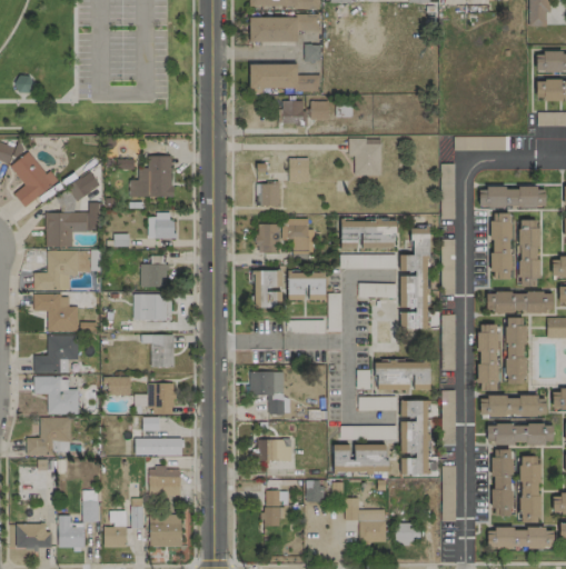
[(529,0),(529,26),(547,26),(547,13),(550,13),(550,0),(529,0)]
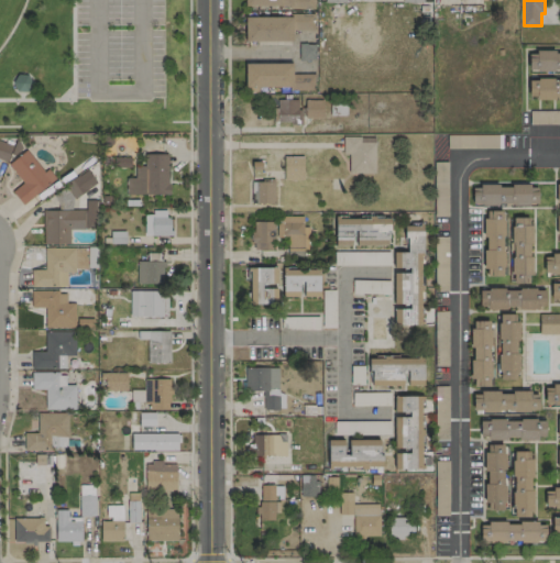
[(295,31),(317,30),(317,13),(295,14),(295,31)]
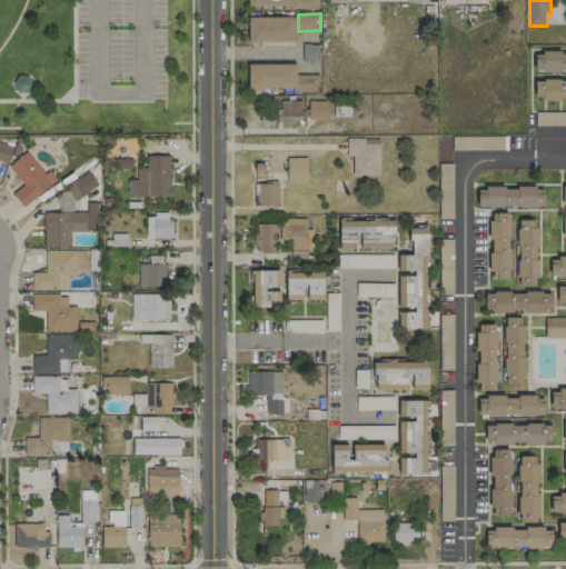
[(250,42),(298,41),(297,17),(250,18),(250,42)]
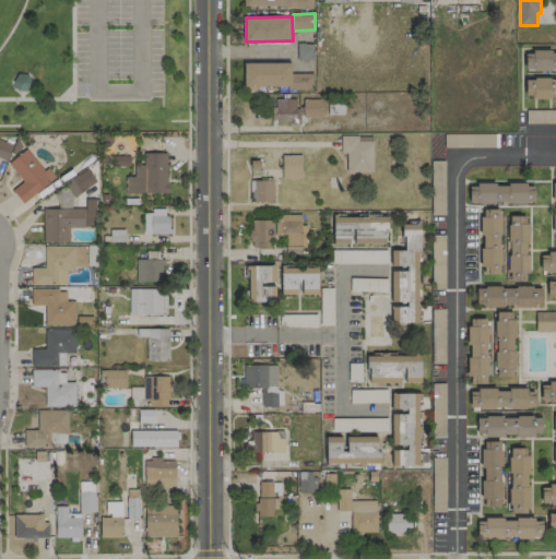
[(555,50),(527,51),(527,71),(555,70),(555,50)]
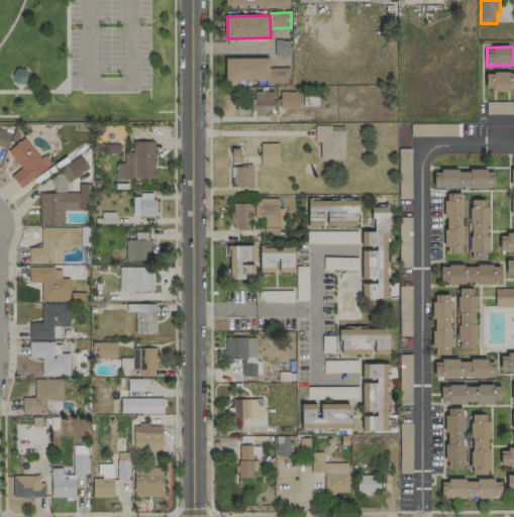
[(227,81),(291,81),(291,69),(271,68),(271,59),(227,58),(227,81)]
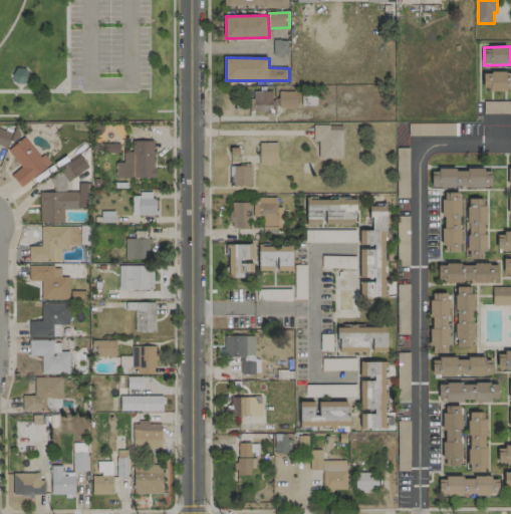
[(510,72),(484,72),(484,90),(510,89),(510,72)]
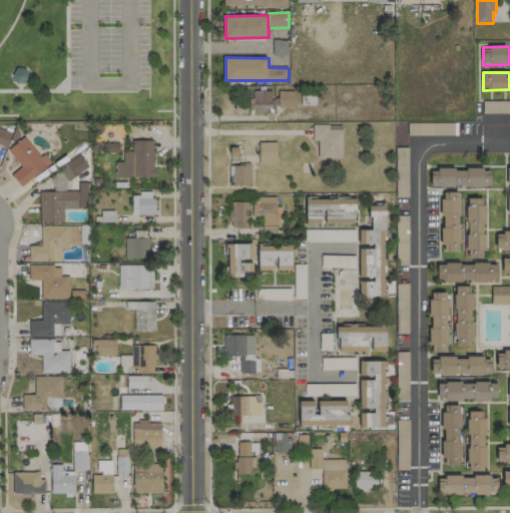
[(276,112),(276,91),(255,91),(255,112),(276,112)]
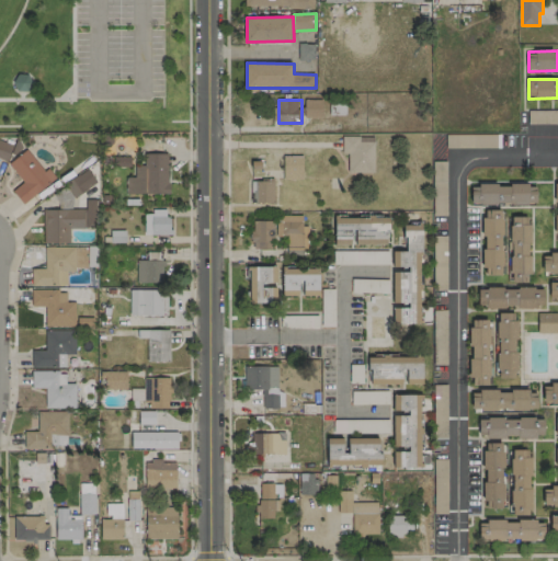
[(323,100),(306,101),(307,117),(323,117),(323,100)]
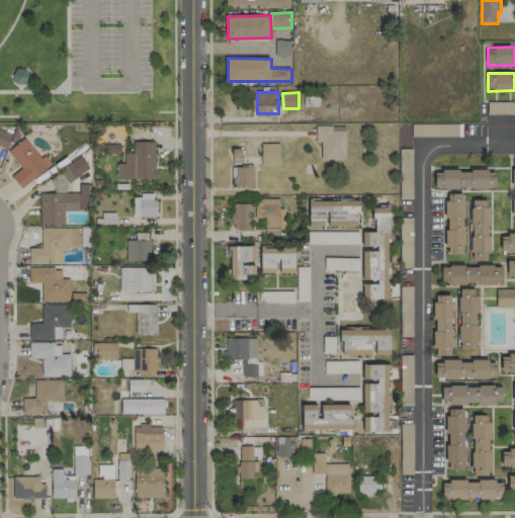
[(514,101),(499,101),(499,103),(491,103),(491,113),(514,114),(514,101)]
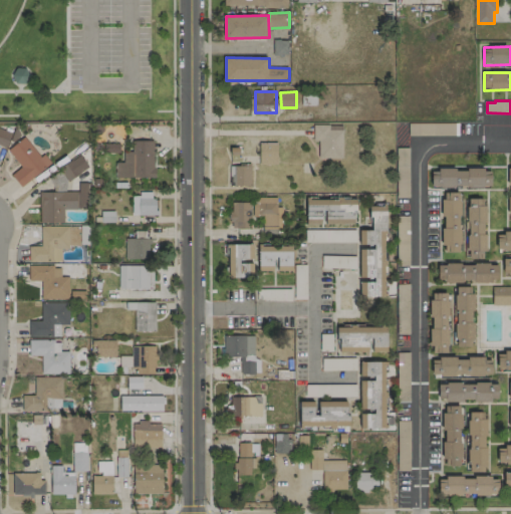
[(344,158),(344,124),(315,125),(315,141),(320,141),(321,159),(344,158)]
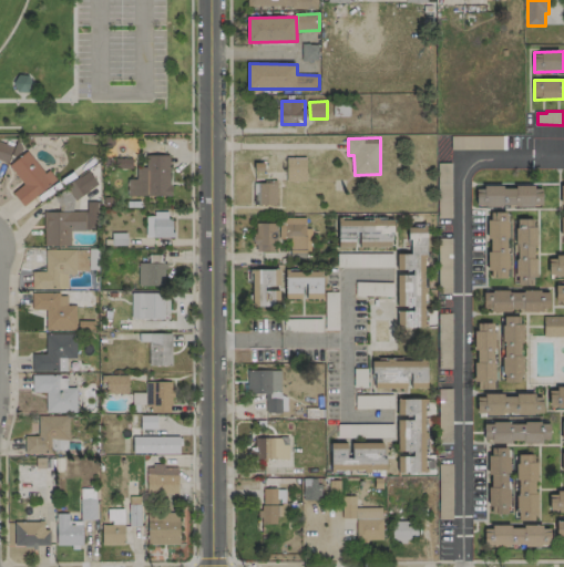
[(0,160),(9,163),(16,147),(0,141),(0,160)]
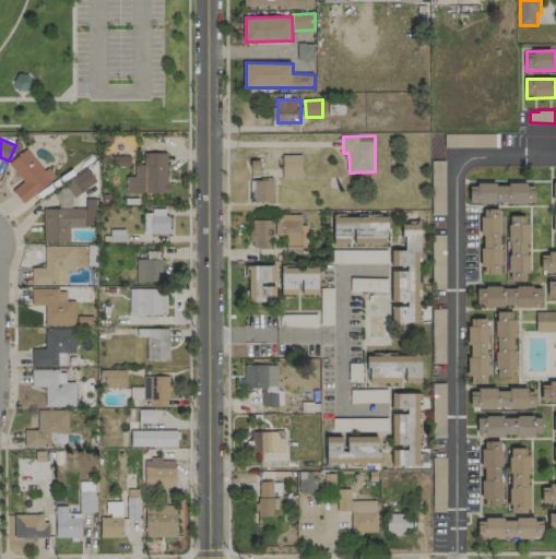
[(25,181),(14,191),(26,204),(58,176),(45,161),(42,164),(28,149),(10,164),(25,181)]
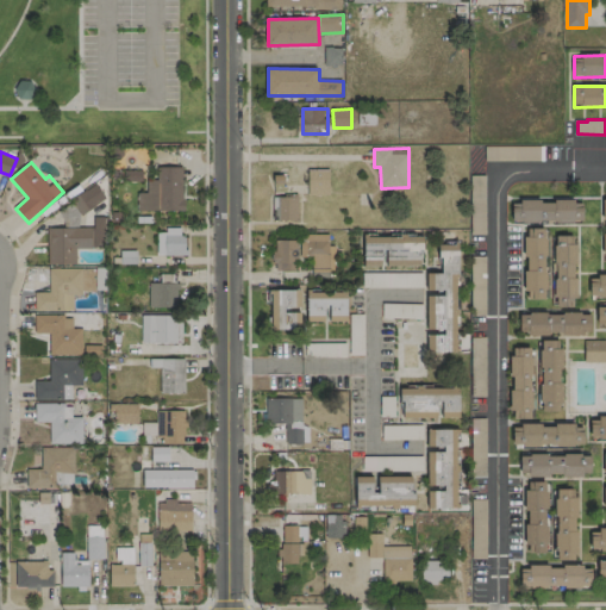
[(185,168),(158,167),(158,181),(149,181),(149,193),(141,193),(141,211),(185,211),(185,168)]
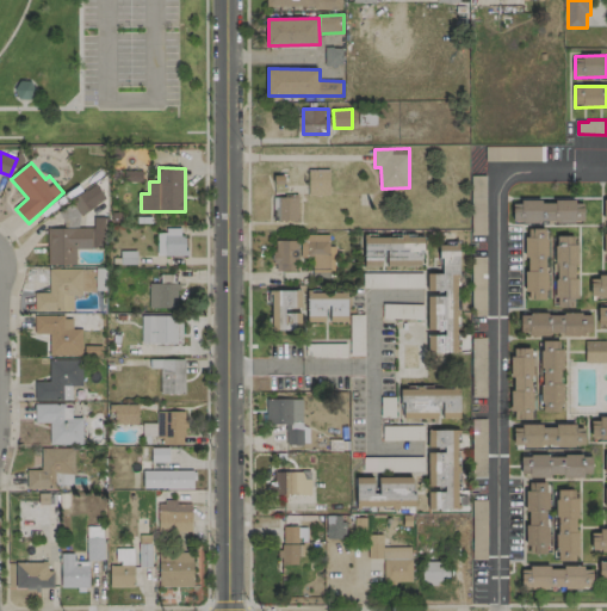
[(332,171),(310,170),(310,196),(332,196),(332,171)]
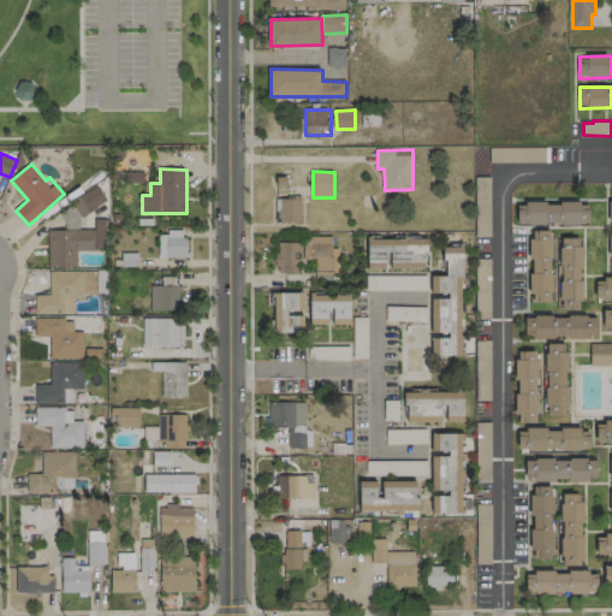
[(110,201),(99,185),(75,201),(84,217),(110,201)]
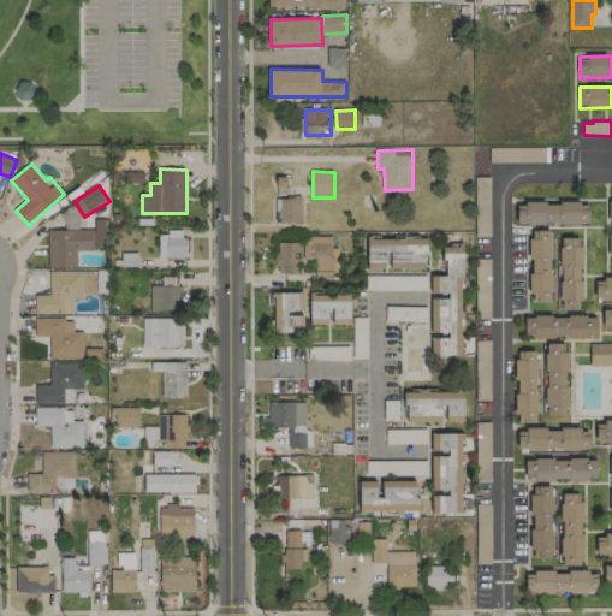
[(303,223),(302,197),(279,197),(279,223),(303,223)]
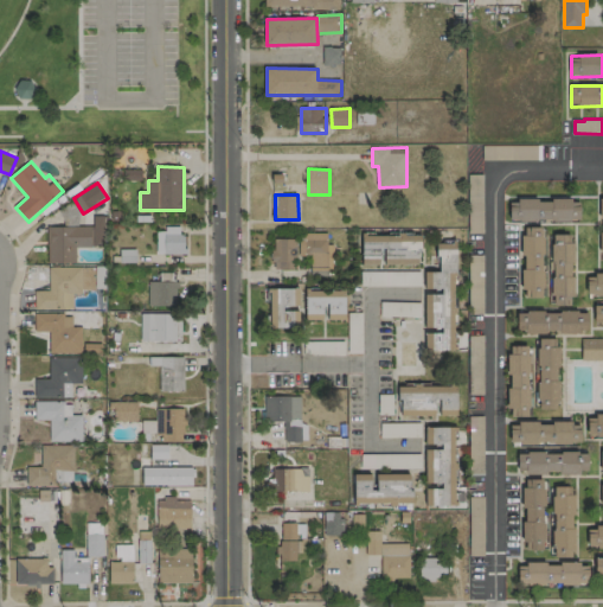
[(582,221),(582,199),(511,200),(512,222),(582,221)]
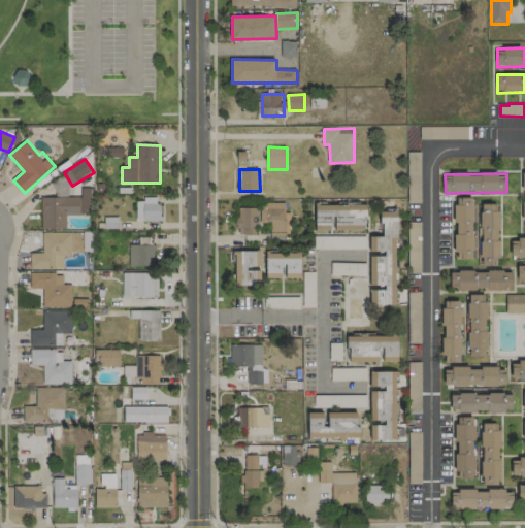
[(43,229),(67,229),(67,215),(92,215),(92,188),(83,188),(84,197),(43,197),(43,229)]
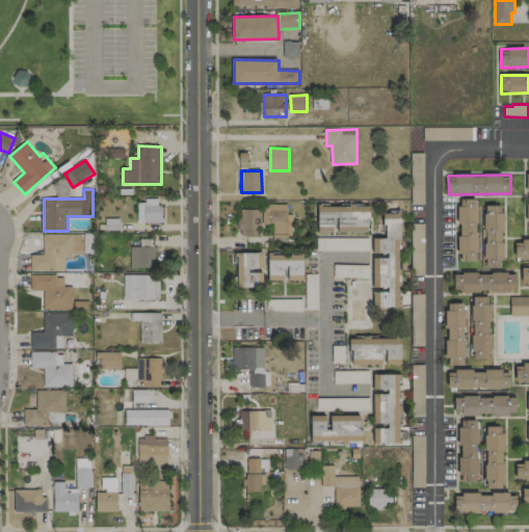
[(478,200),(459,200),(460,262),(478,261),(478,200)]
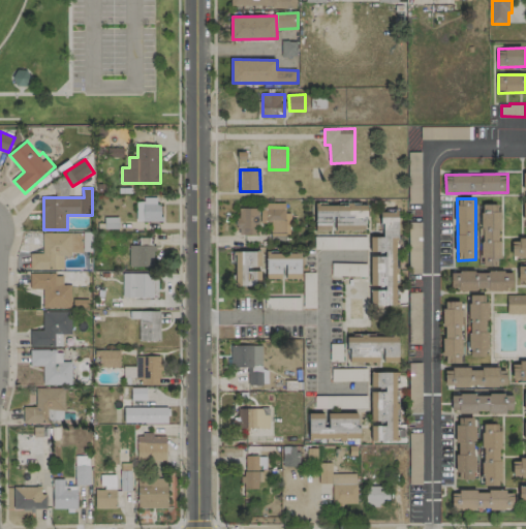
[(161,222),(162,199),(137,199),(137,221),(161,222)]
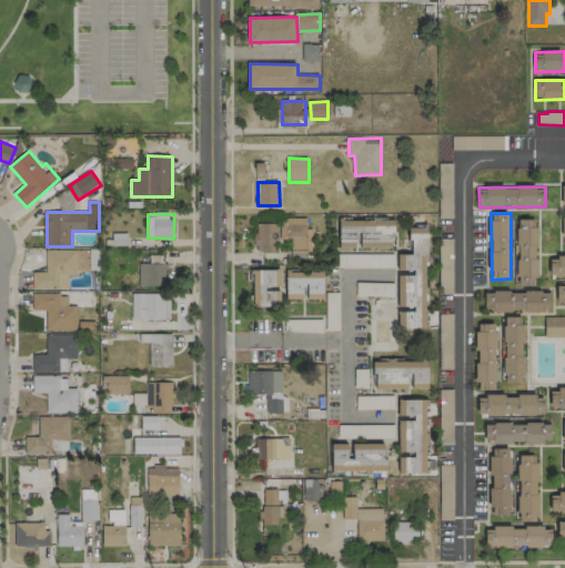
[(283,240),(293,240),(293,255),(310,255),(309,217),(283,219),(283,240)]
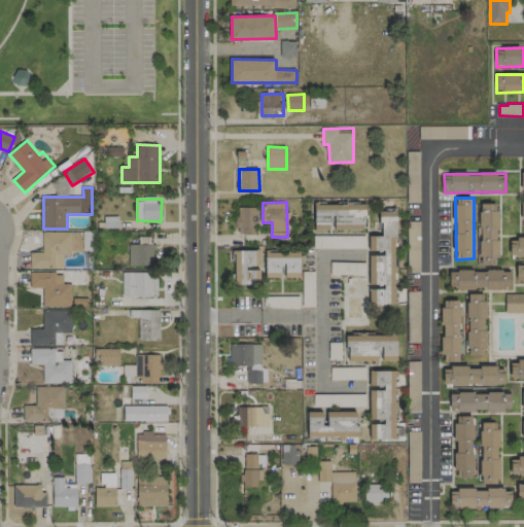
[(316,231),(367,230),(367,204),(316,204),(316,231)]
